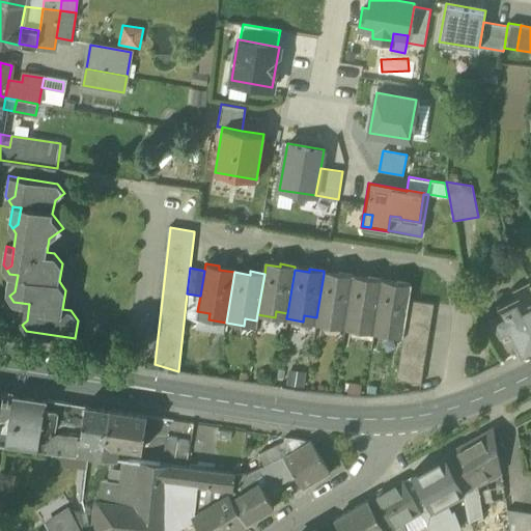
[(337,277),(324,274),(316,317),(315,324),(333,327),(334,319),(345,322),(352,279),(353,276),(338,273),(337,277)]
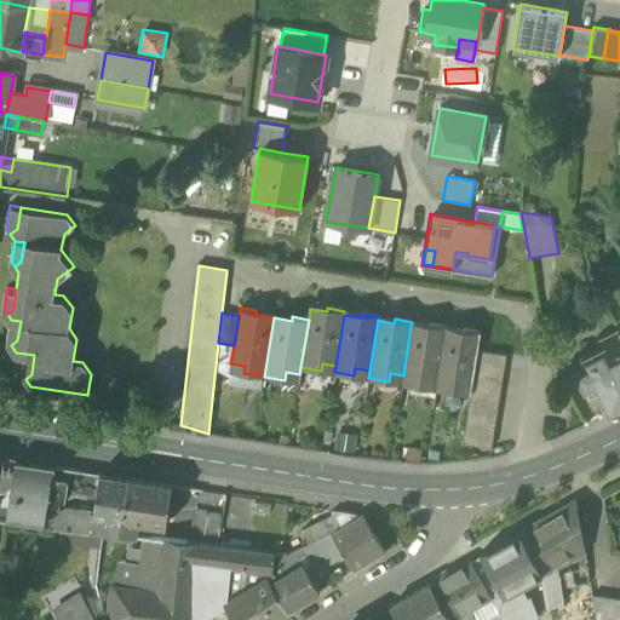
[(7,340),(11,345),(17,340),(21,321),(11,320),(7,340)]
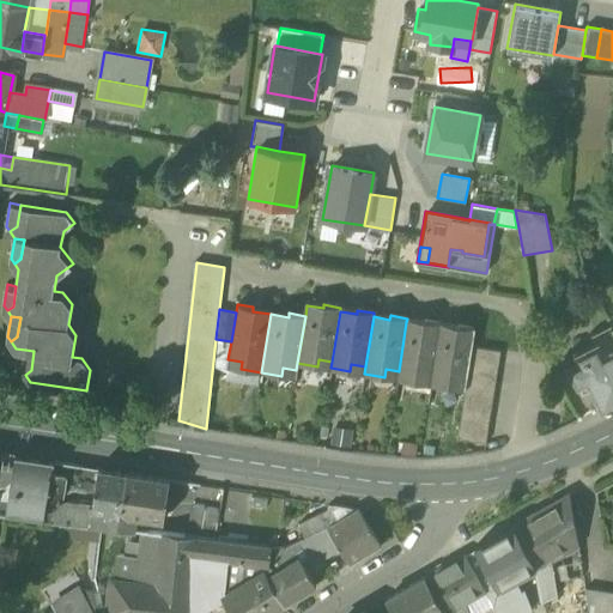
[(423,325),(406,322),(399,371),(398,378),(418,382),(419,375),(431,377),(439,327),(441,323),(424,321),(423,325)]
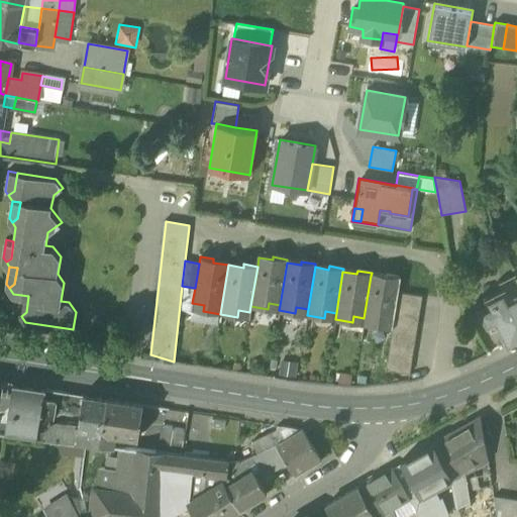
[(386,279),(371,276),(364,318),(364,324),(380,327),(381,321),(393,323),(394,316),(396,304),(398,292),(400,278),(386,275),(386,279)]
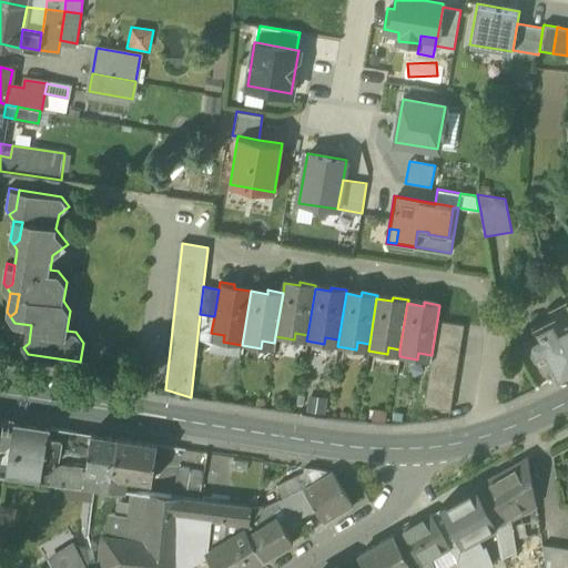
[(557,378),(567,372),(567,303),(567,302),(550,311),(554,316),(534,326),(537,333),(526,338),(534,355),(543,351),(548,359),(557,378)]
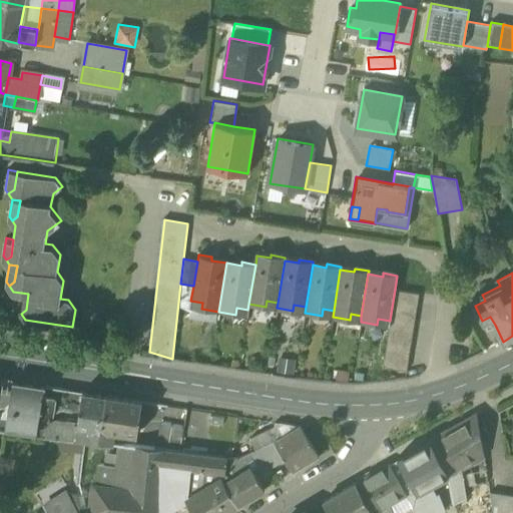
[(395,290),(393,302),(417,306),(419,294),(395,290)]
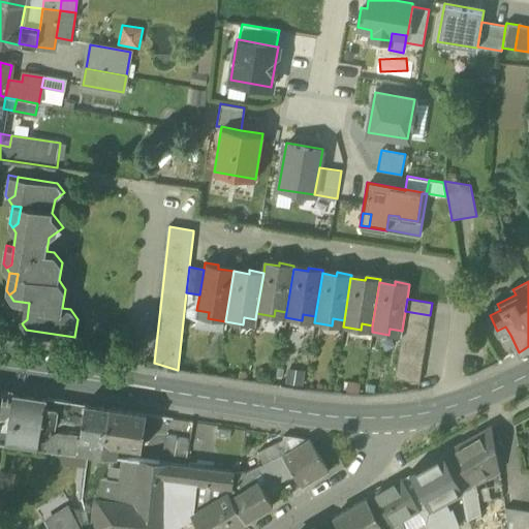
[(19,319),(22,323),(27,319),(29,303),(22,302),(19,319)]
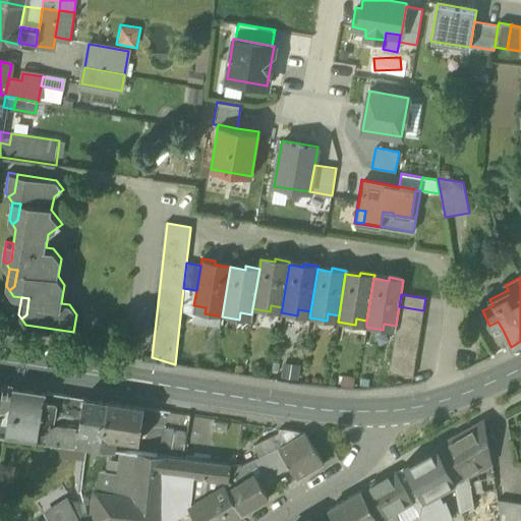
[(206,307),(193,305),(192,312),(205,313),(206,307)]
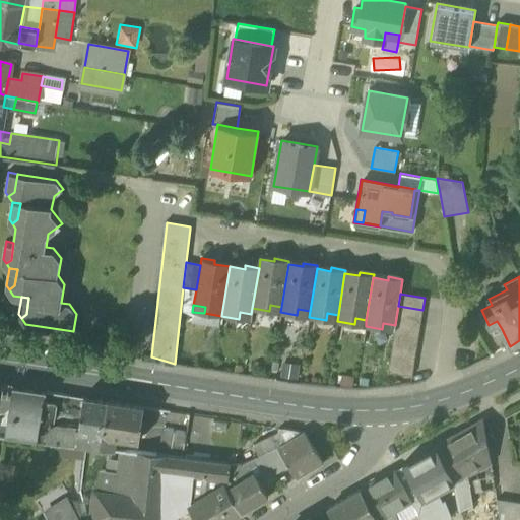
[(398,306),(396,318),(420,322),(423,310),(398,306)]
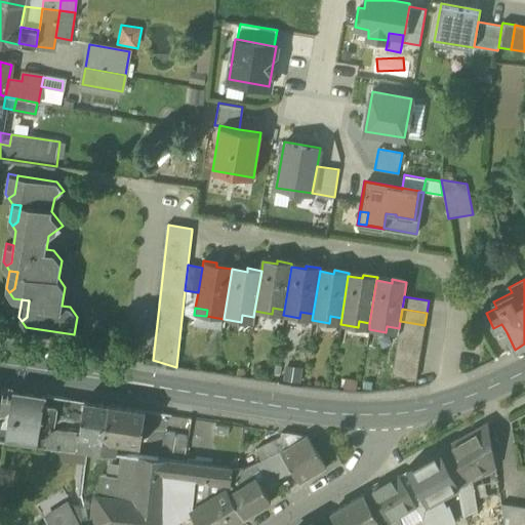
[(242,315),(241,322),(252,324),(253,317),(242,315)]
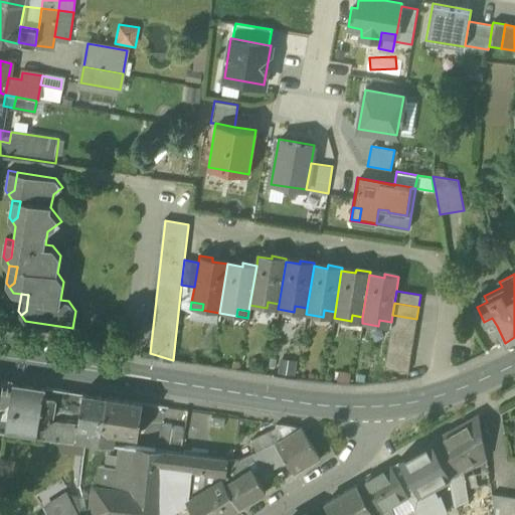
[(324,310),(323,317),(334,318),(335,312),(324,310)]
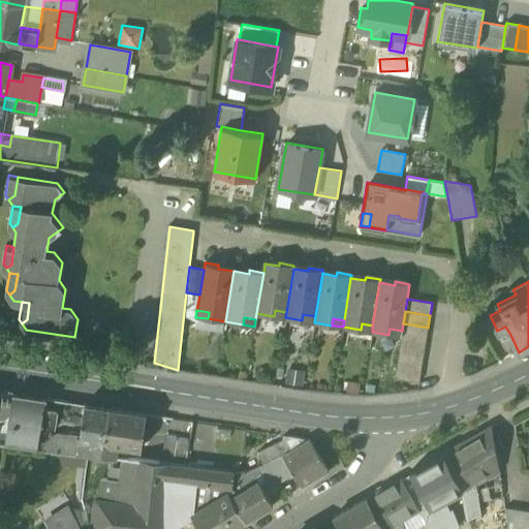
[(402,331),(401,336),(426,340),(428,328),(403,323),(402,331)]
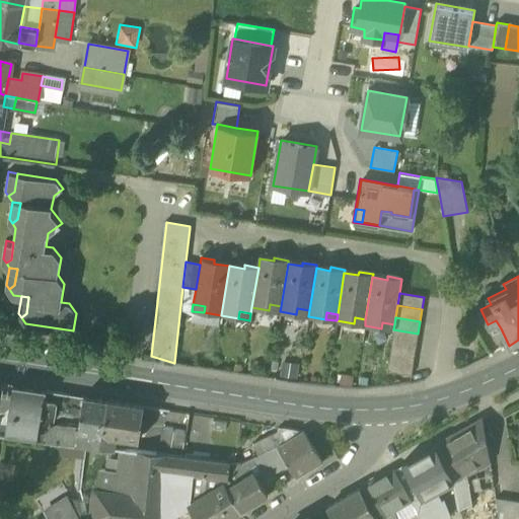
[(393,329),(391,342),(416,346),(418,334),(393,329)]
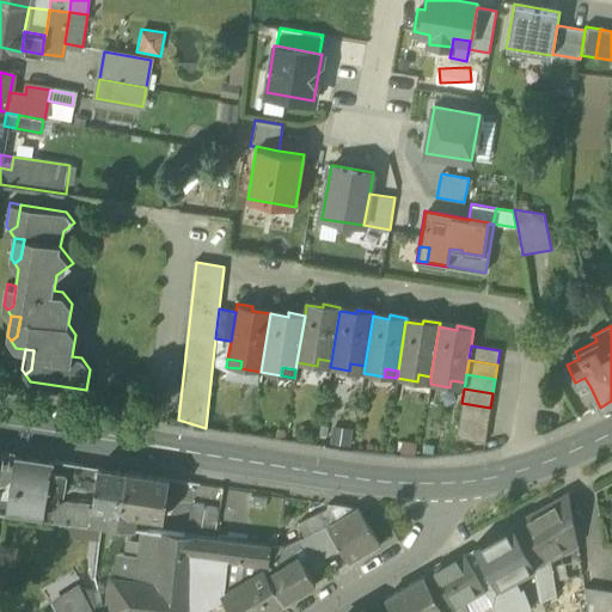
[(461,403),(459,417),(488,422),(490,408),(461,403)]
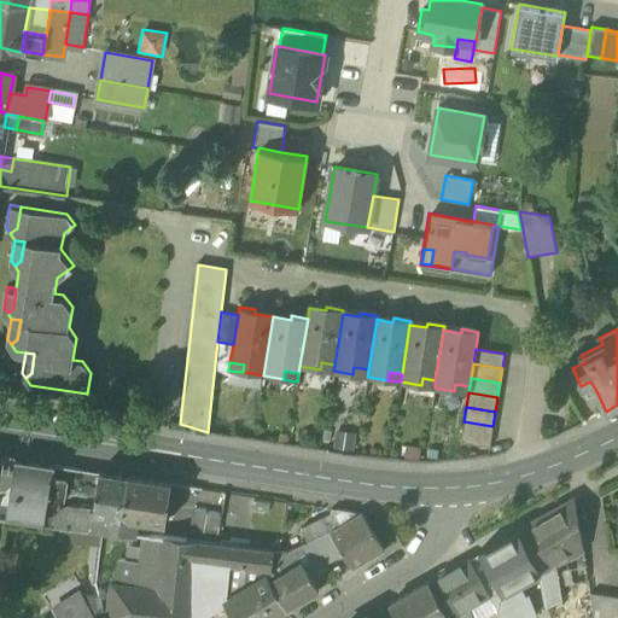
[(489,447),(493,426),(464,421),(461,442),(489,447)]
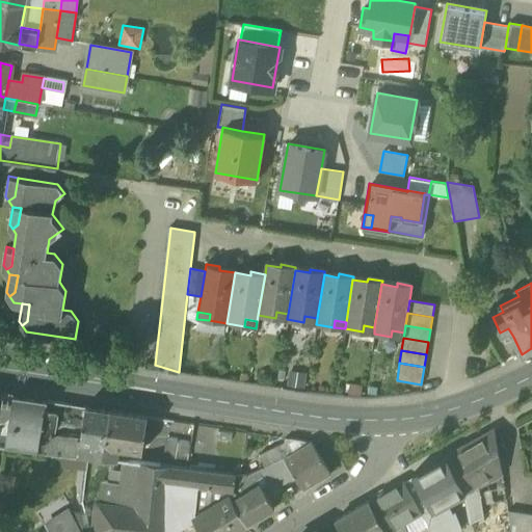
[(47,401),(0,393),(0,443),(38,449),(47,401)]
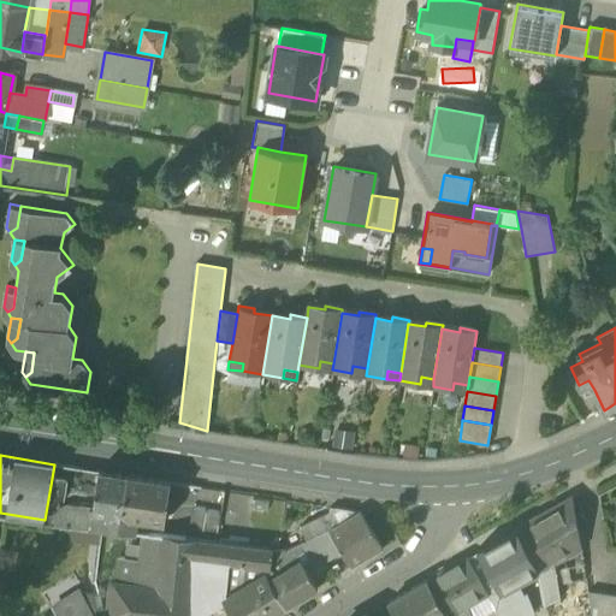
[(45,520),(61,522),(101,528),(101,527),(104,514),(93,511),(93,508),(59,503),(65,478),(80,480),(83,468),(54,465),(45,520)]
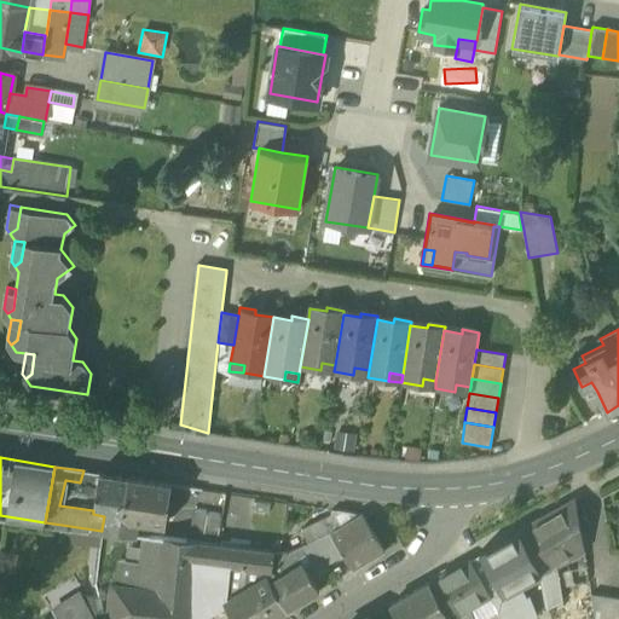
[(93,514),(104,516),(122,519),(128,478),(99,473),(93,510),(93,514)]
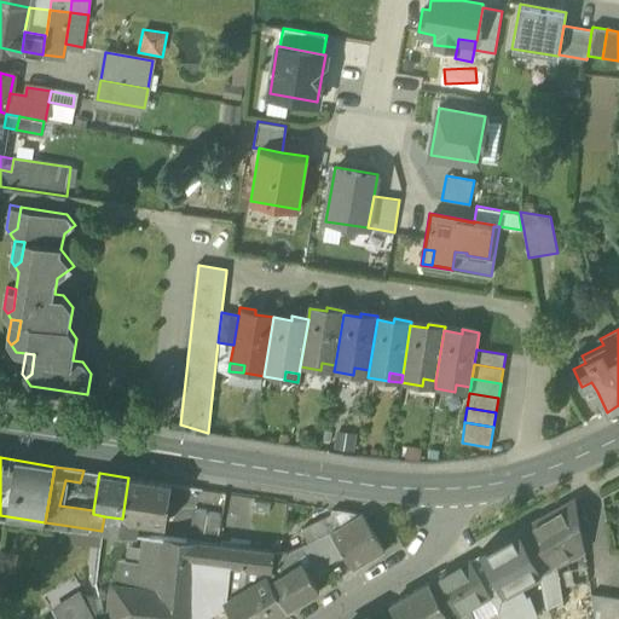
[(128,478),(122,519),(138,521),(166,525),(172,485),(128,478)]
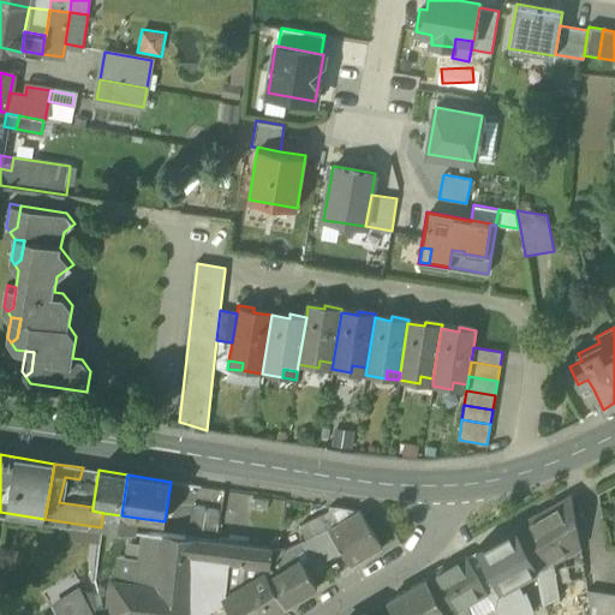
[(551,536),(554,541),(577,527),(571,497),(535,518),(547,538),(551,536)]
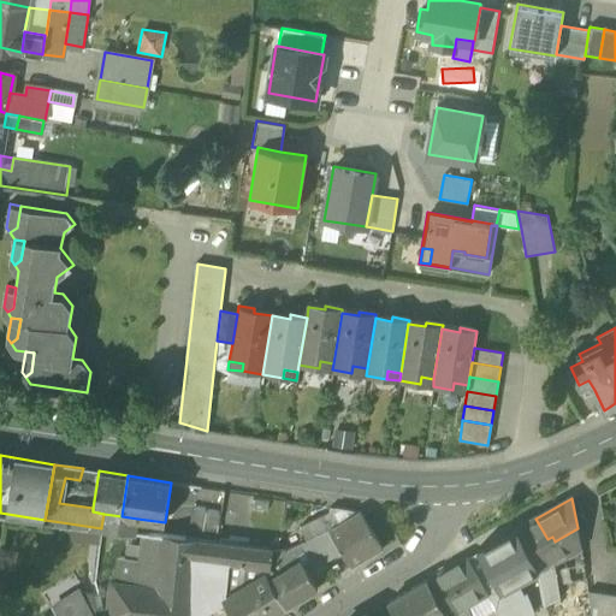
[(331,508),(331,513),(337,525),(359,511),(331,508)]
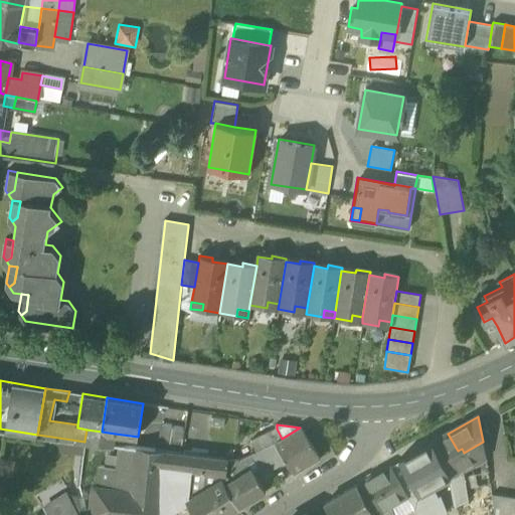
[(157,449),(180,453),(184,430),(160,425),(157,449)]
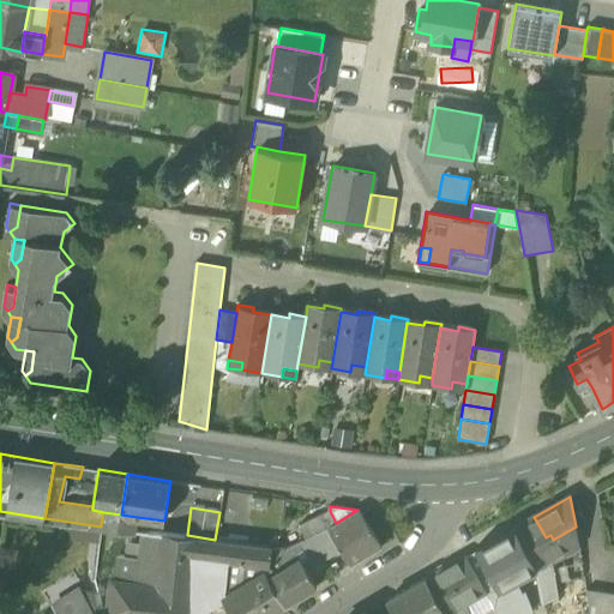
[(360,510),(357,510),(336,523),(327,529),(335,540),(341,549),(350,565),(381,546),(360,510)]
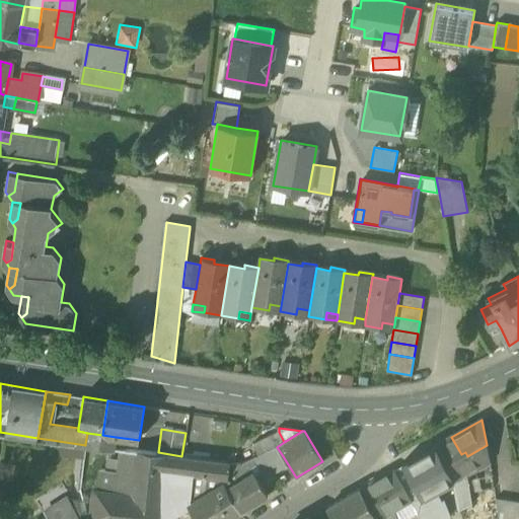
[(277,447),(284,442),(279,432),(247,447),(252,458),(277,447)]
